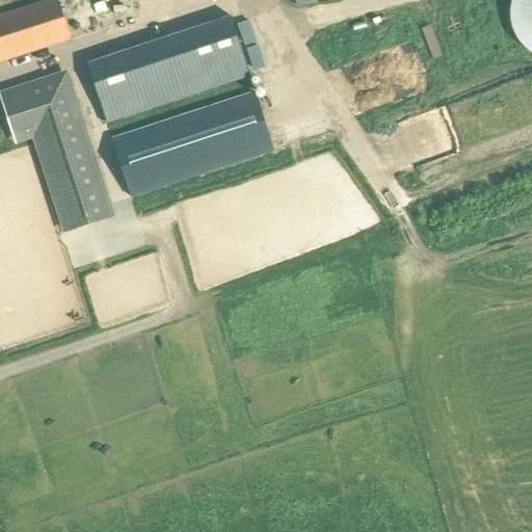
[(0,0),(0,63),(70,43),(56,1),(0,19),(0,0)]
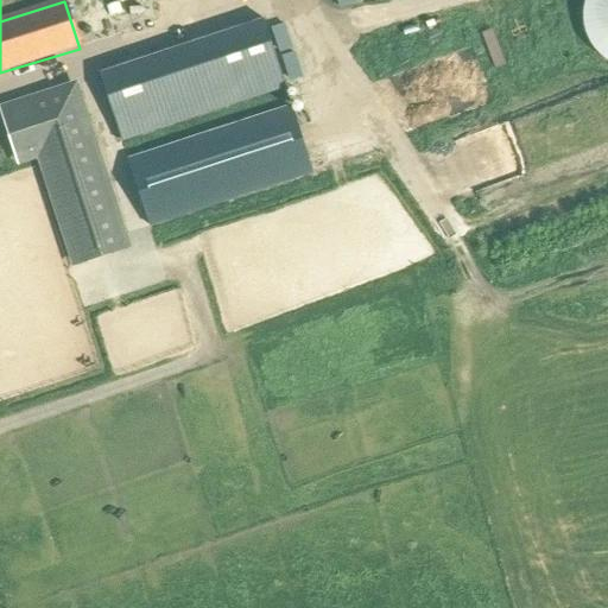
[(607,0),(584,0),(583,4),(582,7),(582,11),(582,14),(582,19),(582,23),(582,26),(583,30),(584,33),(586,37),(587,40),(589,43),(591,48),(594,51),(596,54),(601,57),(603,59),(607,62),(607,0)]
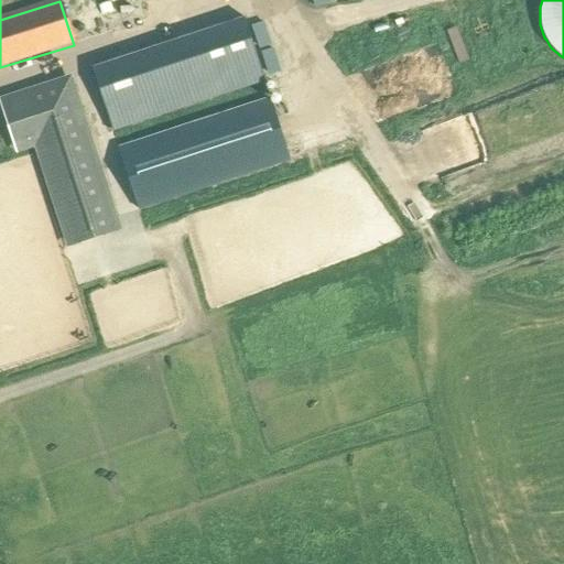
[(243,18),(93,68),(114,131),(264,80),(243,18)]
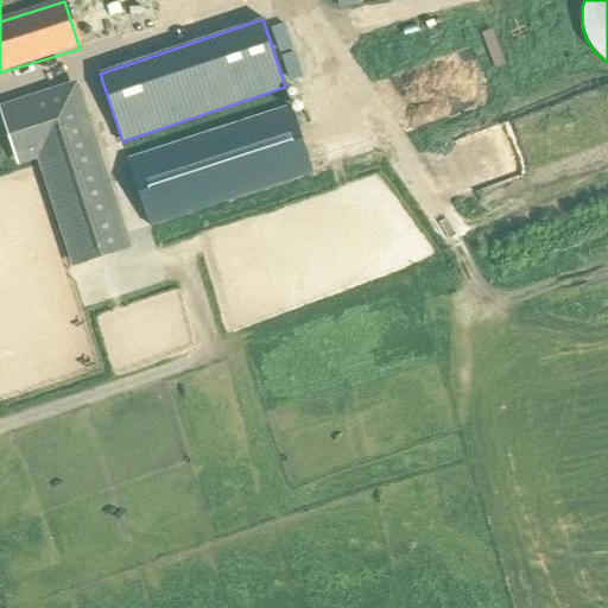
[(130,247),(76,83),(0,108),(0,112),(17,165),(37,159),(71,266),(130,247)]
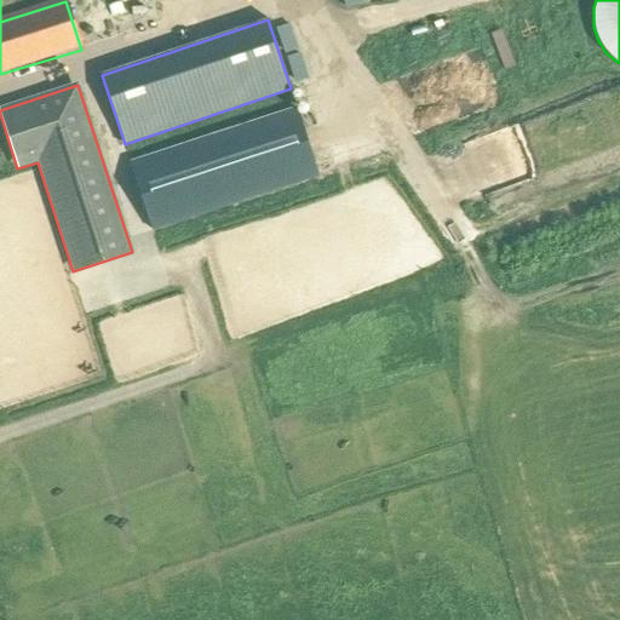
[(296,108),(131,162),(153,230),(319,176),(296,108)]
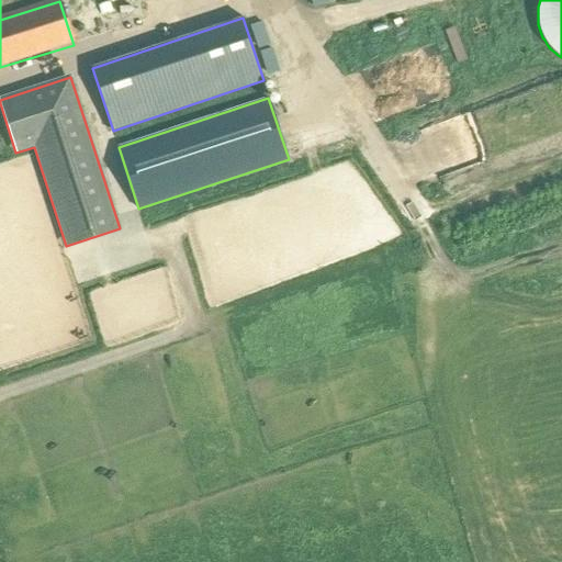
[(458,121),(426,136),(439,164),(471,148),(458,121)]
